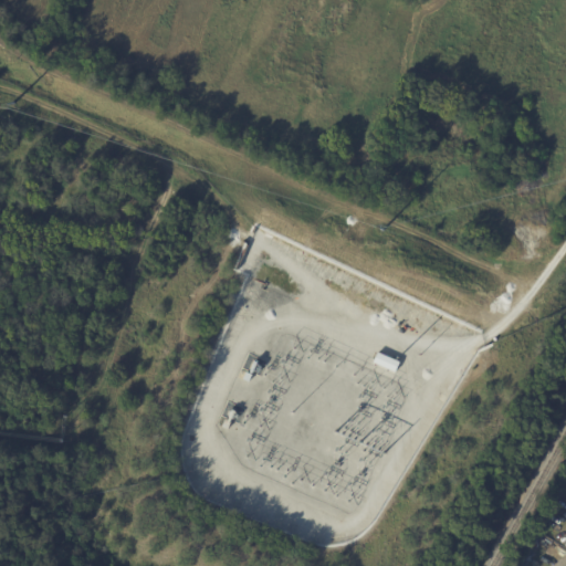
[(101,333),(97,339),(91,336),(94,329),(101,333)]
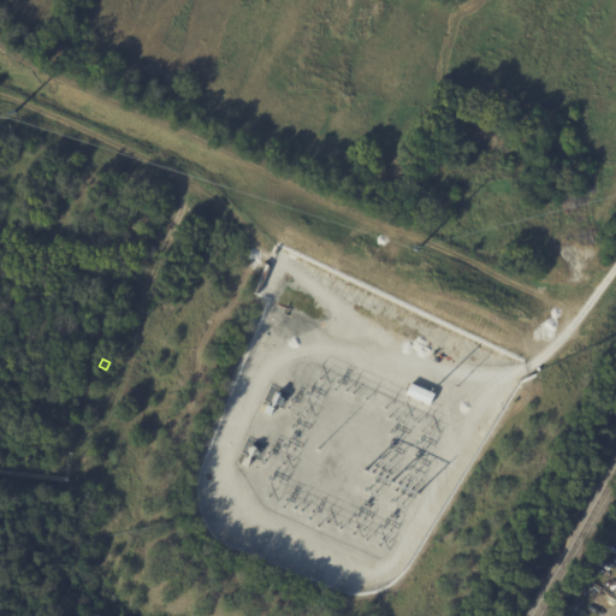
[(434,395),(430,406),(406,395),(410,384),(434,395)]
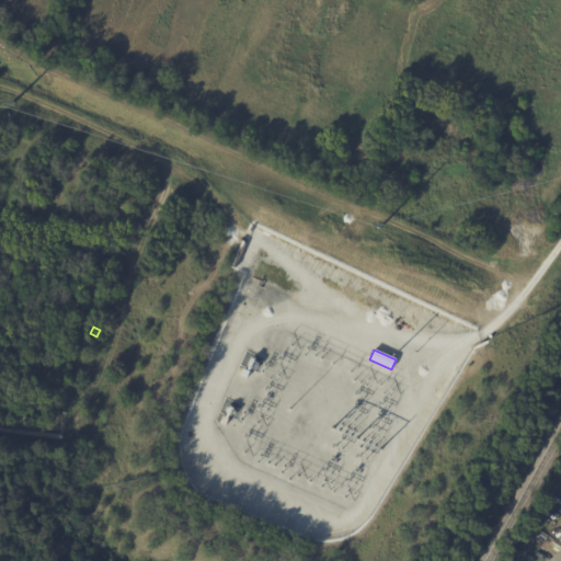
[(249,371),(245,379),(240,376),(243,369),(249,371)]
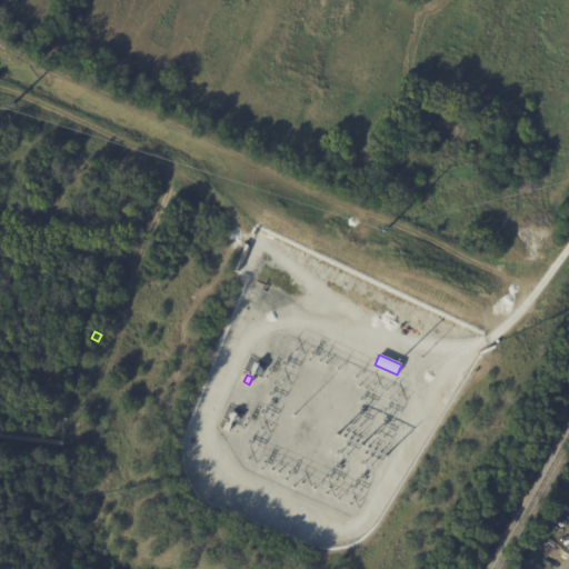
[(223,421),(226,422),(228,420),(227,419),(229,411),(235,413),(231,421),(230,420),(229,423),(231,425),(228,432),(221,429),(223,421)]
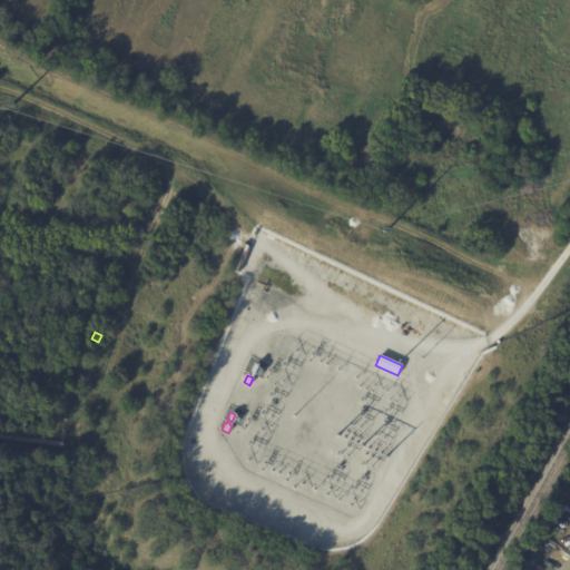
[(218,458),(215,464),(205,460),(208,453),(218,458)]
